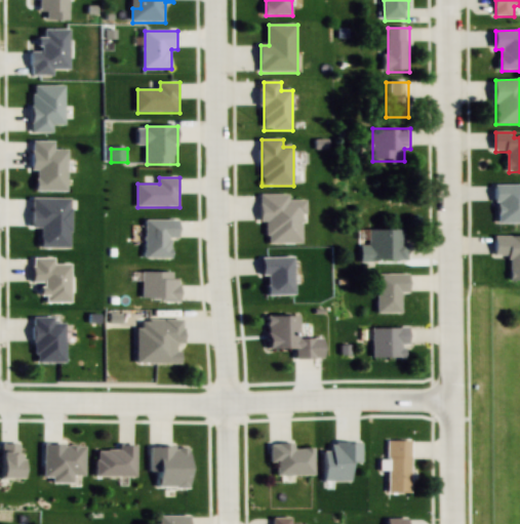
[(519,185),(497,186),(497,225),(519,225),(519,185)]
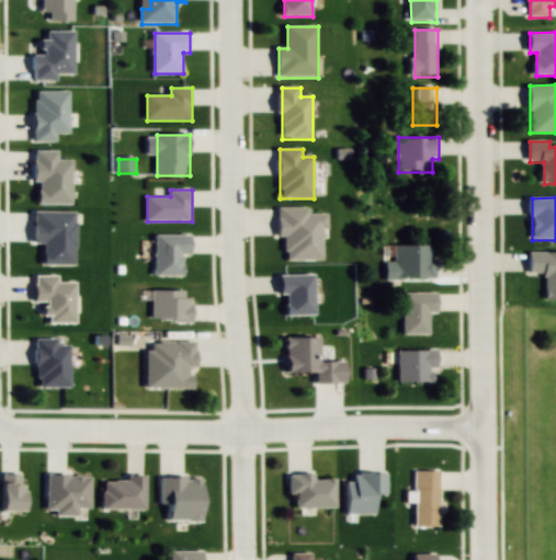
[(327,262),(327,209),(280,209),(280,239),(288,239),(288,261),(327,262)]
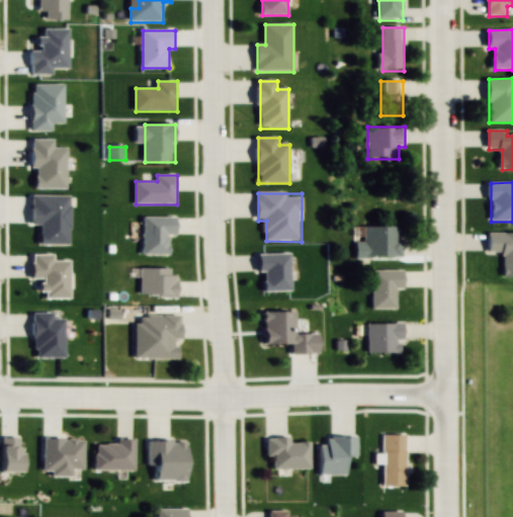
[(177,236),(177,218),(145,218),(145,255),(172,255),(172,236),(177,236)]
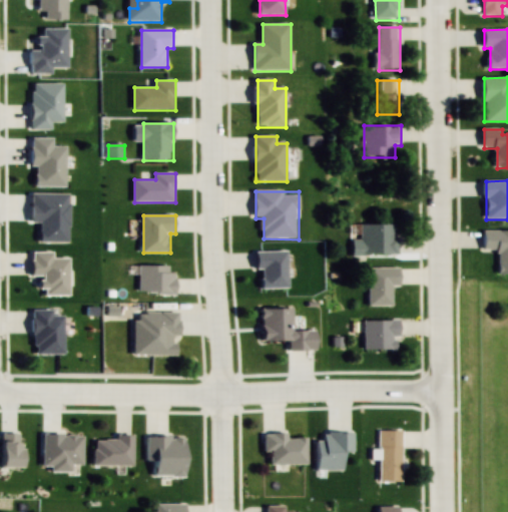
[(355,243),(355,256),(401,256),(401,225),(363,225),(363,243),(355,243)]
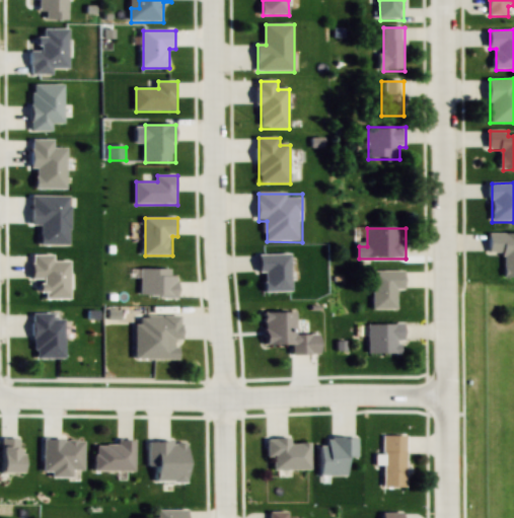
[(513,234),(491,234),(491,254),(506,255),(506,279),(513,279),(513,234)]
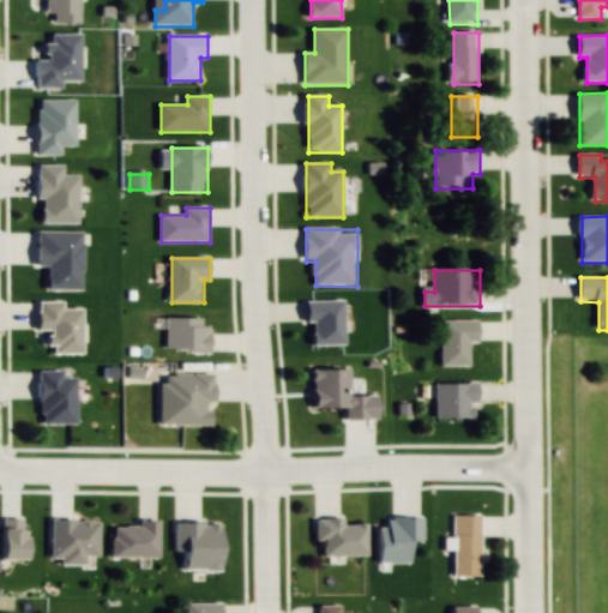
[(345,302),(307,301),(307,324),(315,324),(315,346),(345,346),(345,302)]
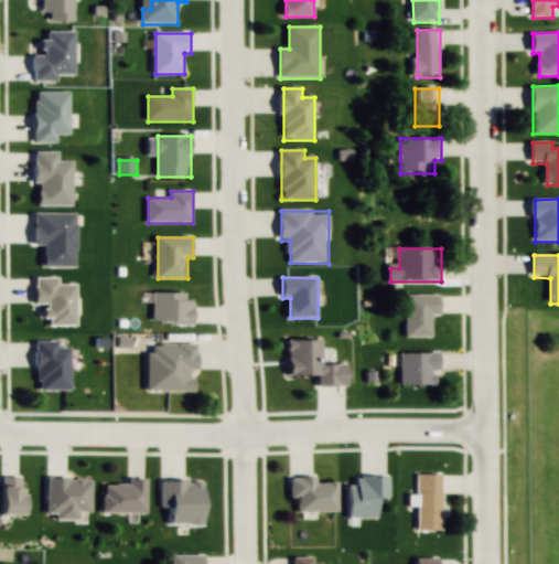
[(154,326),(194,326),(194,294),(154,294),(154,326)]
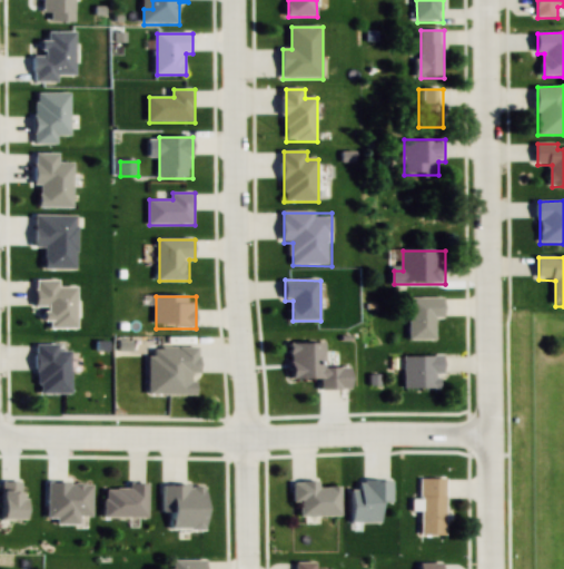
[(446,319),(445,298),(412,298),(412,341),(437,341),(437,319),(446,319)]
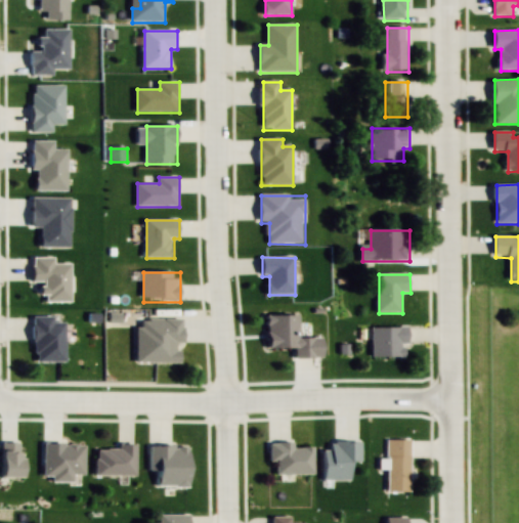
[(323,338),(301,339),(300,316),(269,317),(269,349),(297,349),(297,359),(323,359),(323,338)]
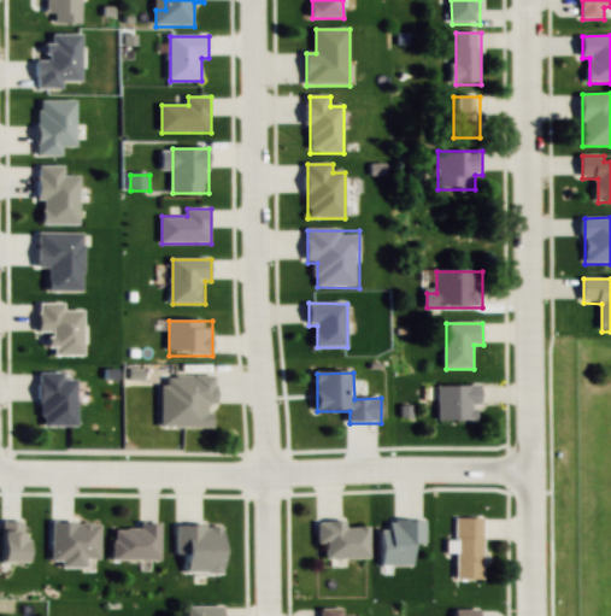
[(80,381),(66,381),(66,374),(42,374),(42,428),(80,428),(80,381)]
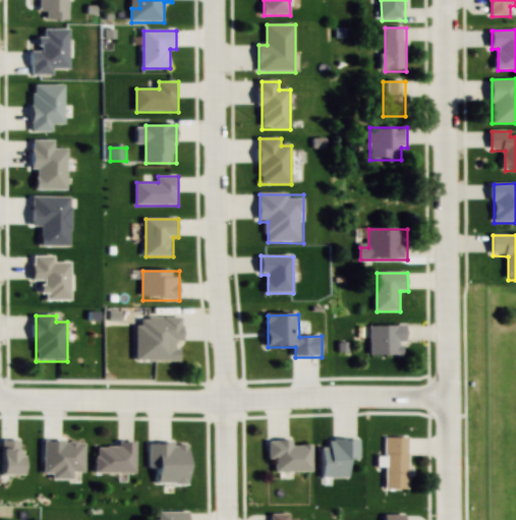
[(137,361),(182,361),(182,318),(138,316),(137,361)]
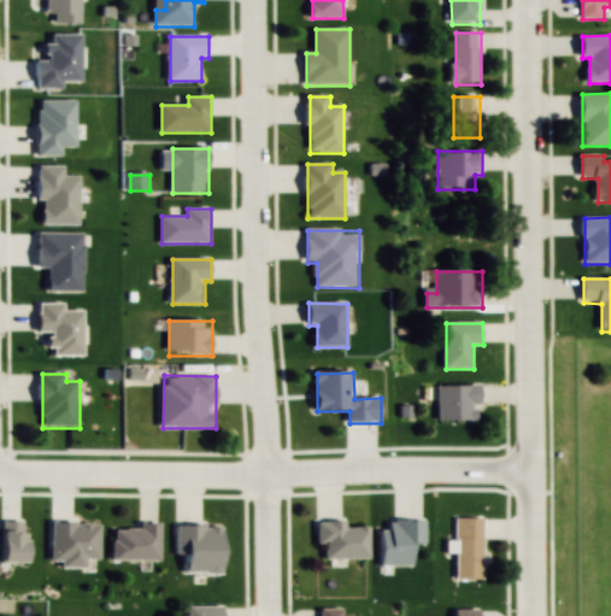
[(481,387),(440,387),(440,422),(481,422),(481,387)]
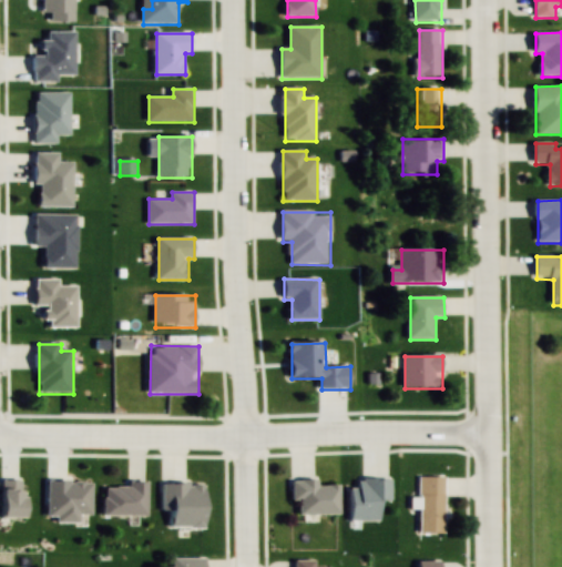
[(447,478),(421,478),(421,536),(447,537),(447,478)]
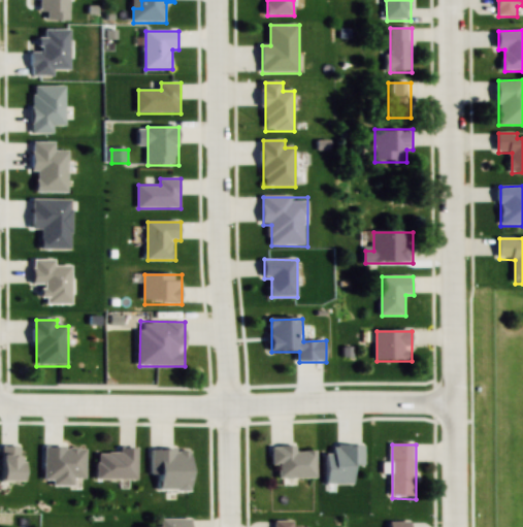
[(318,451),(297,451),(297,448),(273,448),(273,467),(280,467),(280,480),(318,480),(318,451)]
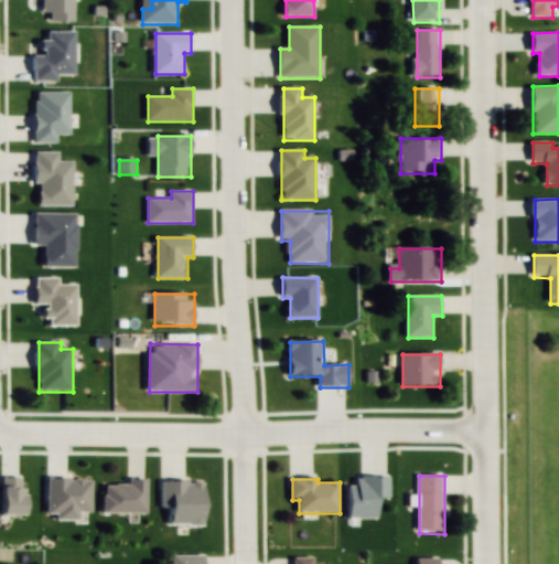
[(149,515),(149,482),(106,482),(106,515),(149,515)]
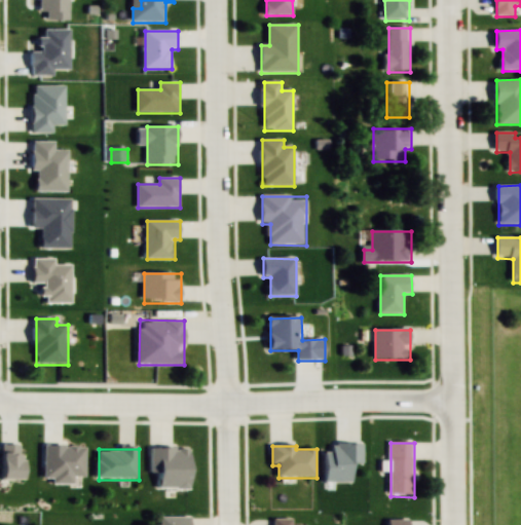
[(153,475),(159,475),(159,490),(191,490),(191,449),(153,449),(153,475)]
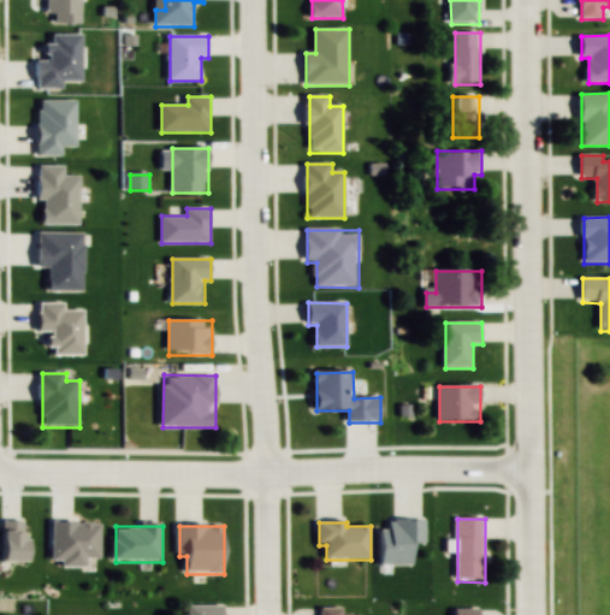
[(224,614),(225,604),(190,605),(189,614),(224,614)]
